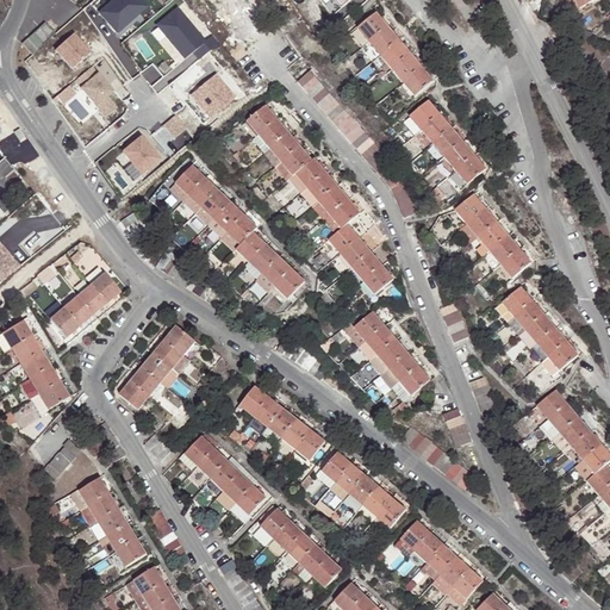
[(356,26),(369,42),(388,26),(375,11),(356,26)]
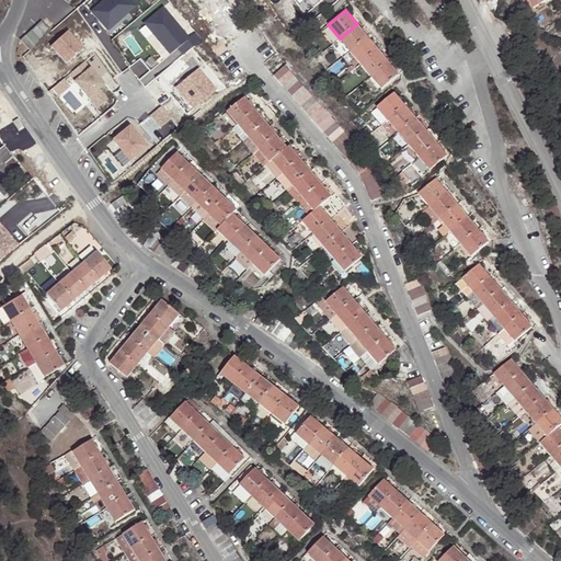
[(20,44),(29,54),(33,49),(38,45),(44,41),(48,36),(53,32),(43,22),(38,26),(34,31),(29,35),(24,39),(20,44)]
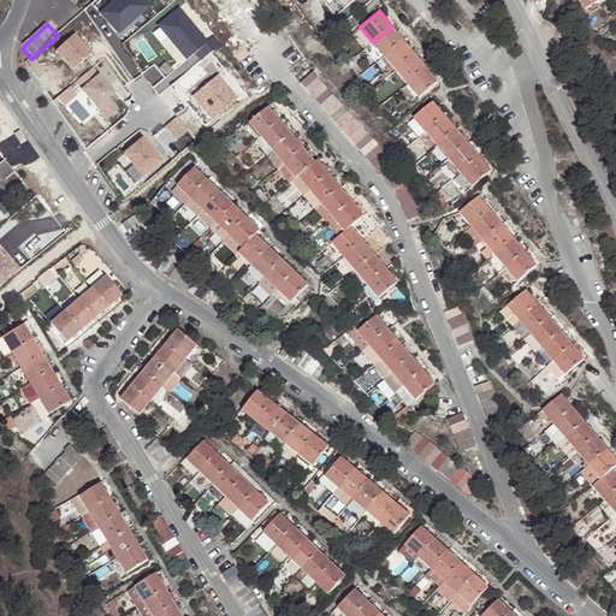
[(392,27),(373,42),(385,55),(403,40),(392,27)]
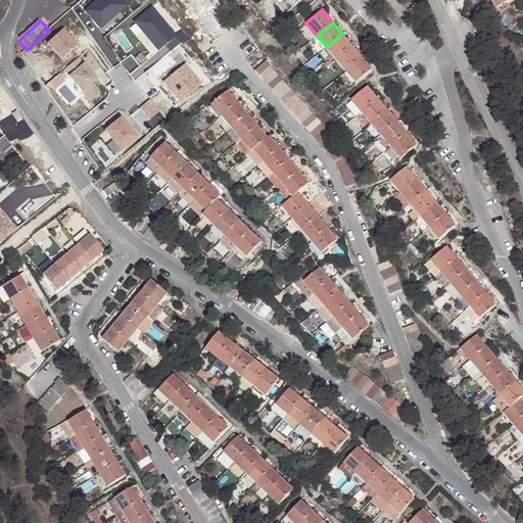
[(342,34),(327,47),(337,59),(352,46),(342,34)]
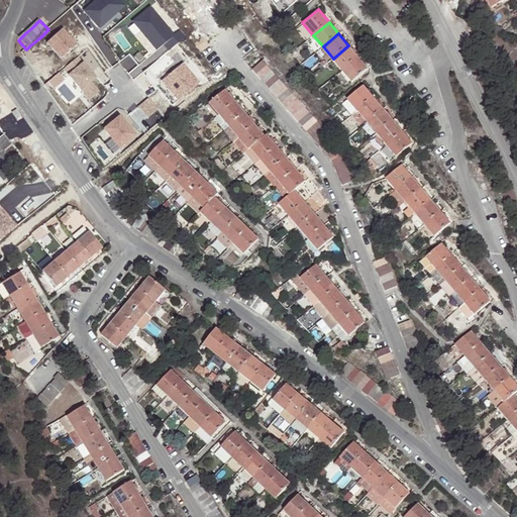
[(333,59),(342,69),(357,57),(348,45),(333,59)]
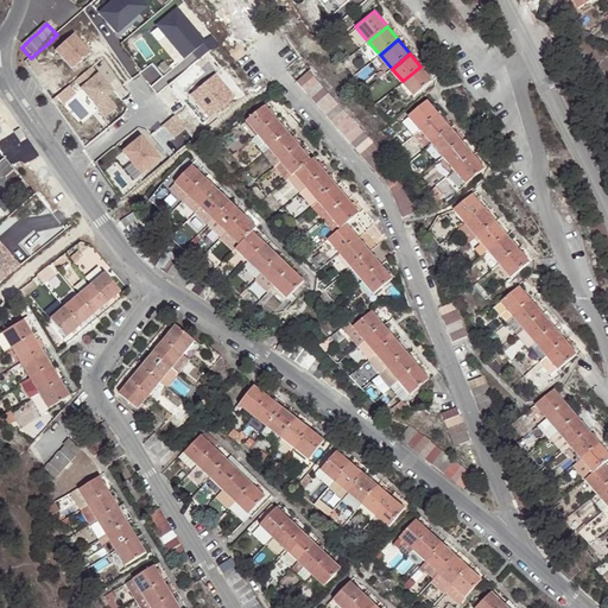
[(420,67),(403,81),(415,95),(432,81),(420,67)]
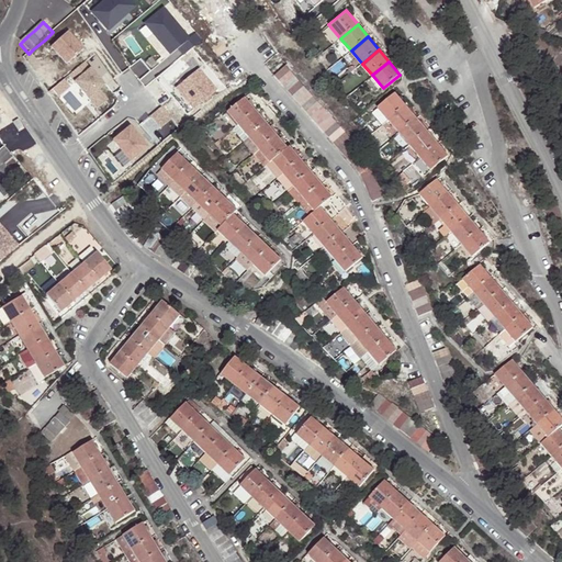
[(370,194),(372,201),(385,194),(383,189),(380,182),(377,176),(373,169),(370,163),(366,157),(361,152),(356,146),(351,142),(347,136),(343,131),(338,125),(333,120),(328,115),(325,111),(321,105),(316,100),(311,94),(306,89),(300,81),(294,75),(290,70),(284,65),(273,74),(279,79),(283,85),(289,91),(294,98),(300,104),(304,110),(310,115),(314,120),(317,124),(322,130),(326,135),(332,141),(336,146),(340,150),(345,156),(349,161),(353,167),(358,172),(361,176),(363,181),(367,188),(370,194)]
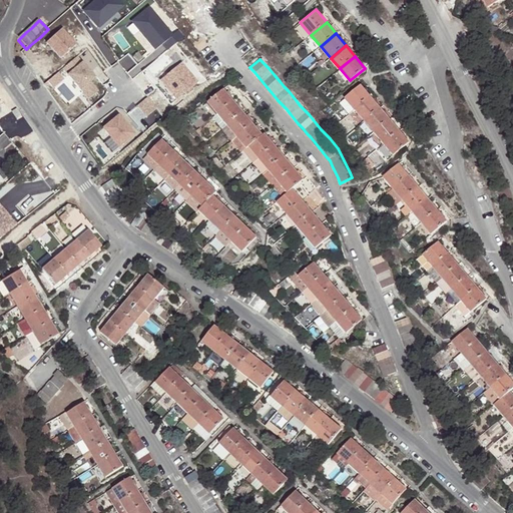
[(362,84),(347,97),(357,109),(372,96),(362,84)]
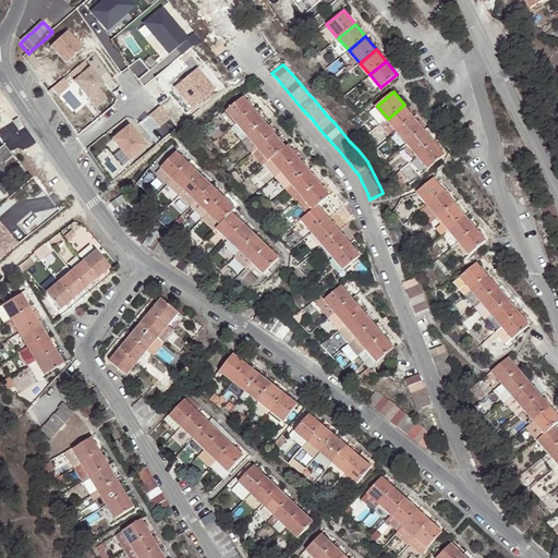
[(227,112),(237,124),(253,111),(243,99),(227,112)]
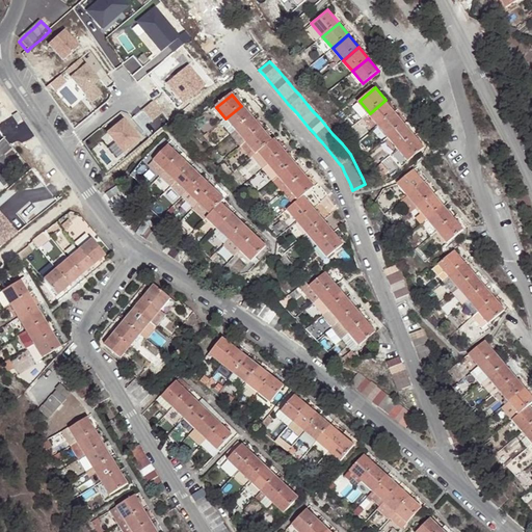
[(386,100),(370,113),(379,125),(395,111),(386,100)]
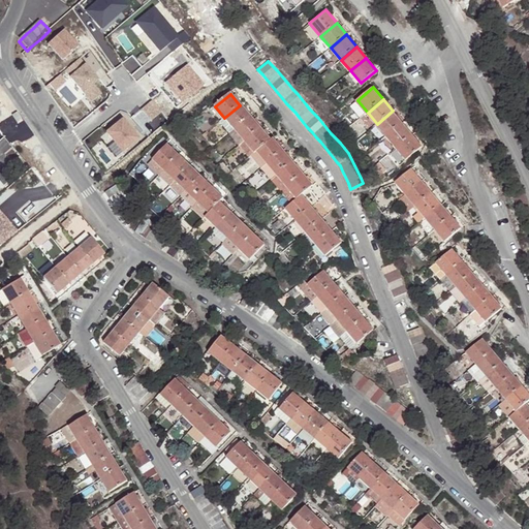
[(240,105),(224,118),(235,129),(250,116),(240,105)]
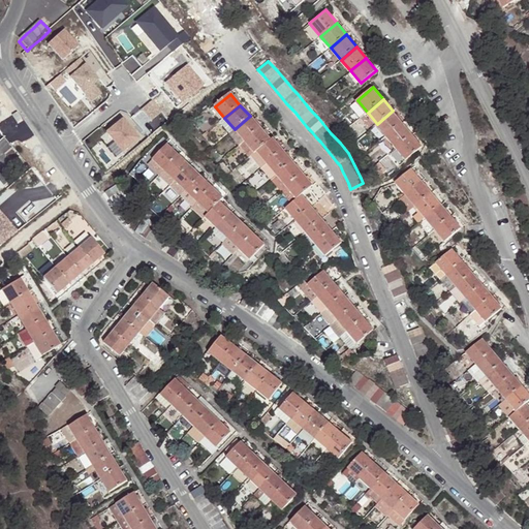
[(393,111),(377,124),(387,136),(403,123),(393,111)]
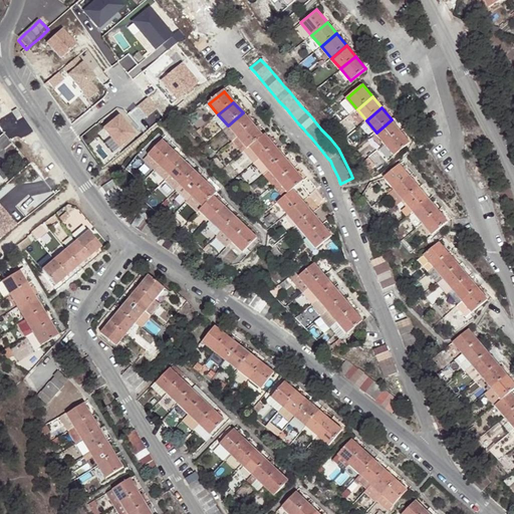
[(228,125),(237,137),(252,123),(243,112),(228,125)]
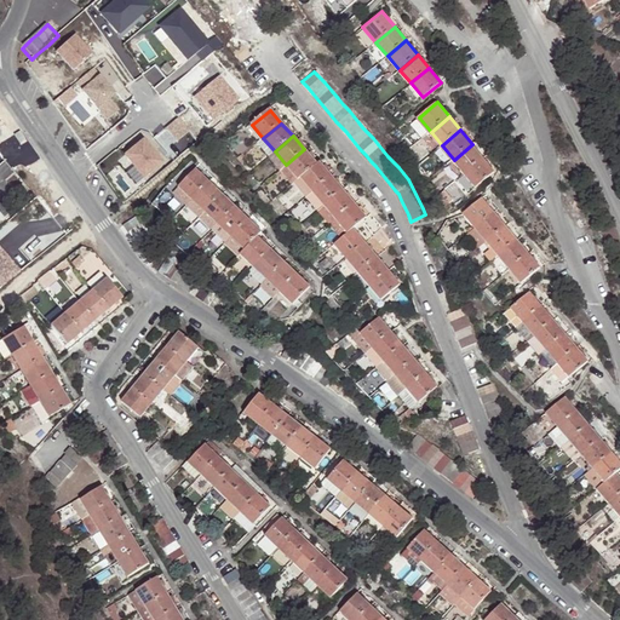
[(263,138),(258,143),(269,156),(275,151),(263,138)]
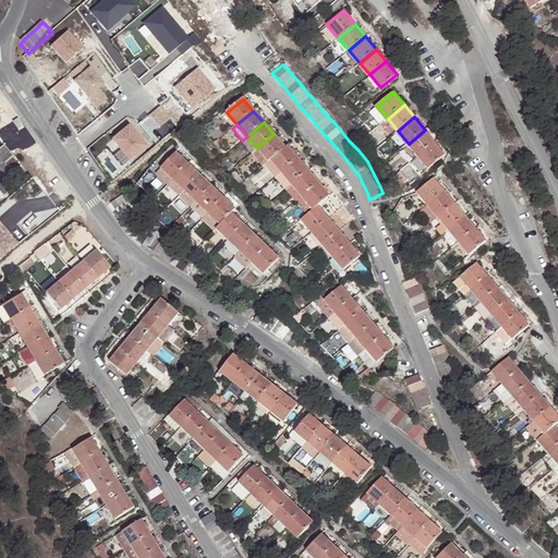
[(409,144),(419,156),(436,142),(425,130),(409,144)]
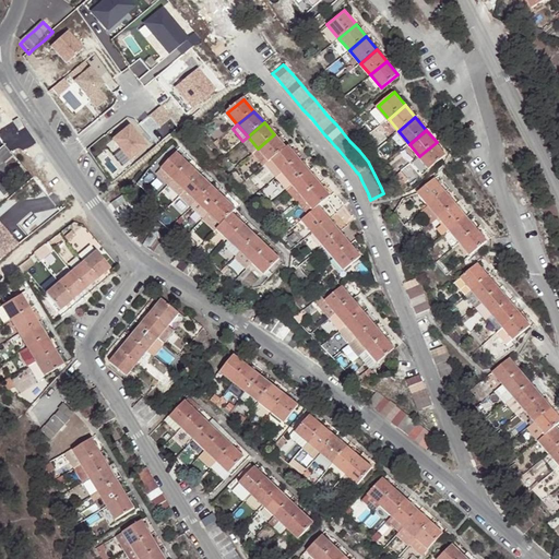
[(269,161),(273,157),(285,146),(274,134),(258,149),(269,161)]
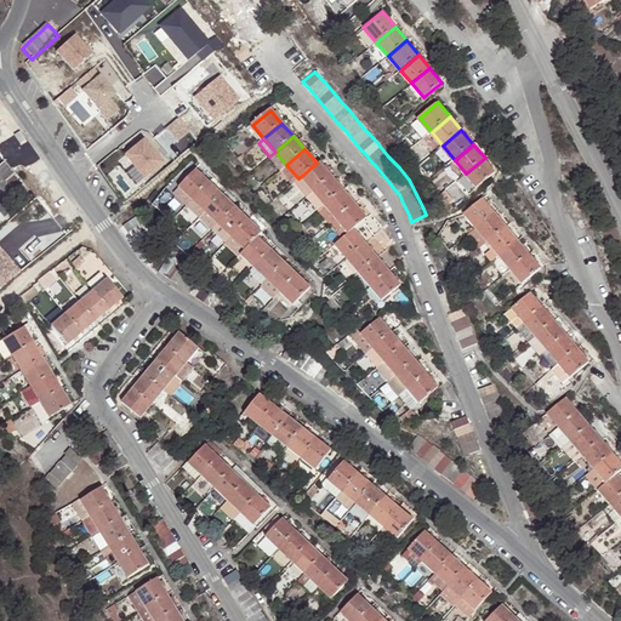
[(269,157),(268,157),(280,170),(286,165),(275,152),(269,157)]
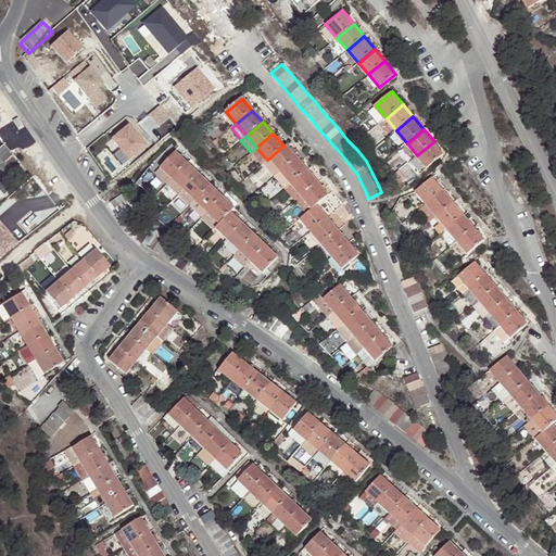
[(428,168),(444,153),(434,141),(417,155),(428,168)]
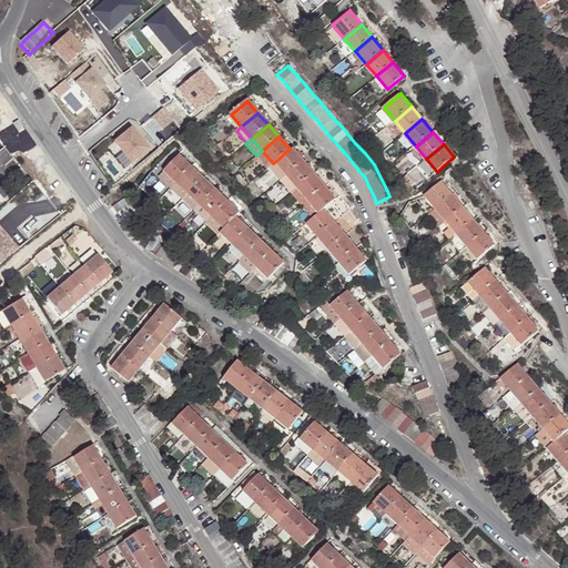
[(277,160),(288,172),(305,159),(294,145),(290,149),(277,160)]
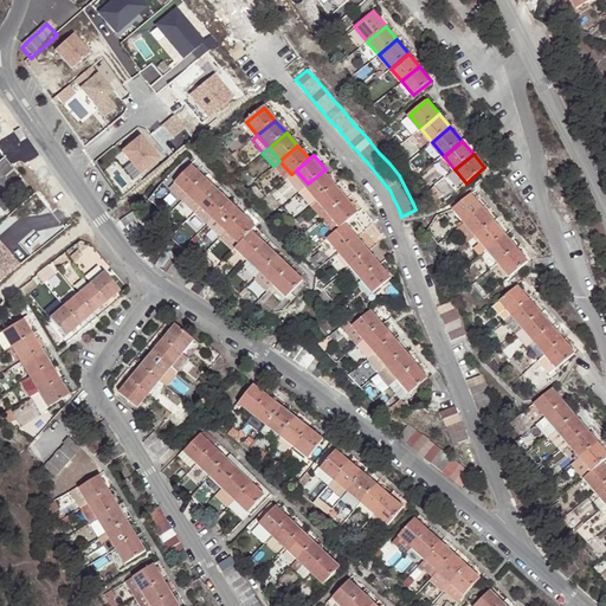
[(174,182),(187,194),(202,178),(189,166),(174,182)]
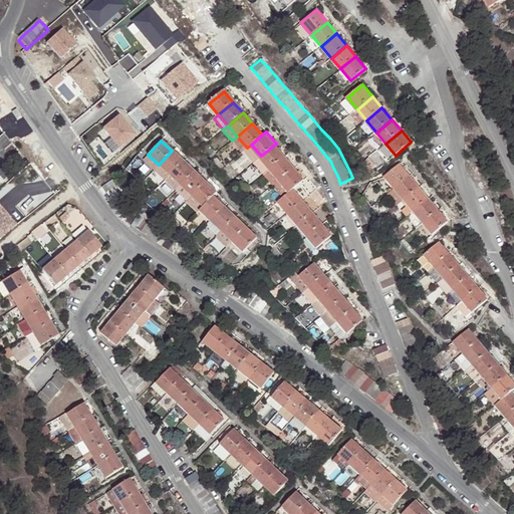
[(261,156),(270,167),(285,155),(276,144),(261,156)]
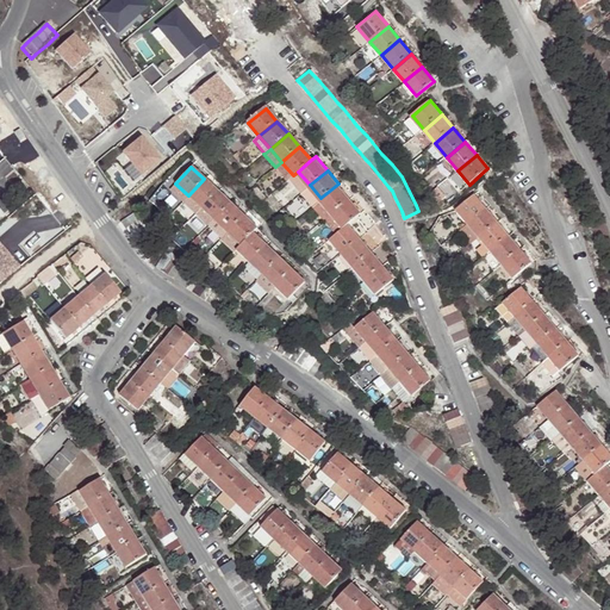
[(293,175),(292,176),(303,191),(310,185),(298,172),(293,175)]
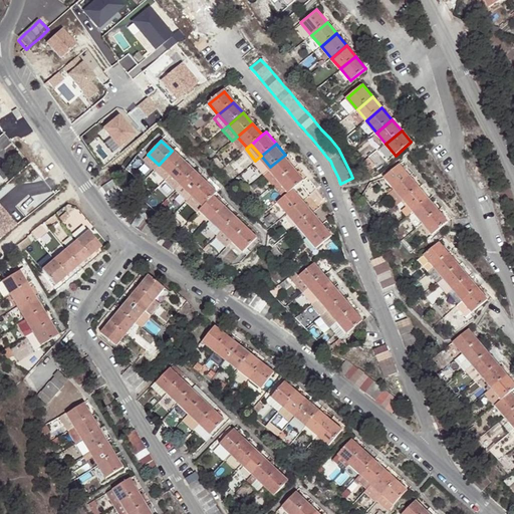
[(170,175),(183,161),(172,151),(159,165),(170,175)]
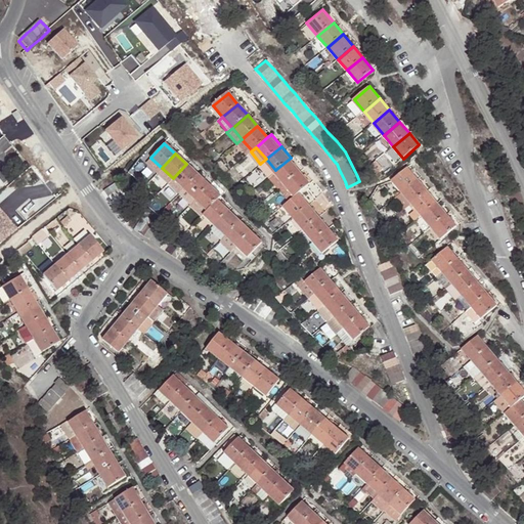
[(275,170),(286,181),(301,169),(291,158),(275,170)]
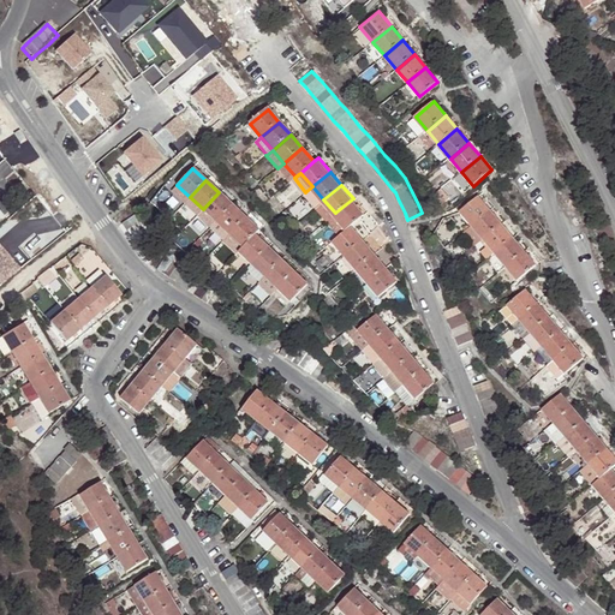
[(305,192),(316,206),(323,199),(312,186),(305,192)]
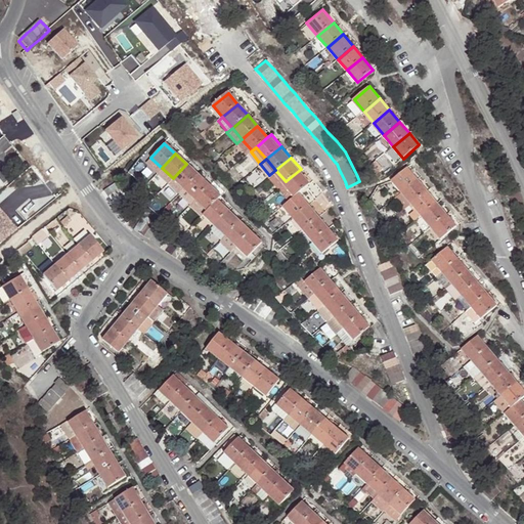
[(173,178),(184,188),(198,174),(186,164),(173,178)]
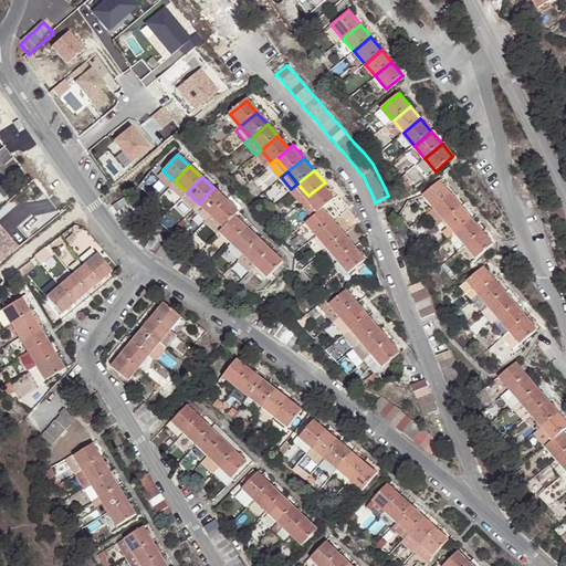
[(423,194),(435,207),(451,192),(440,180),(423,194)]
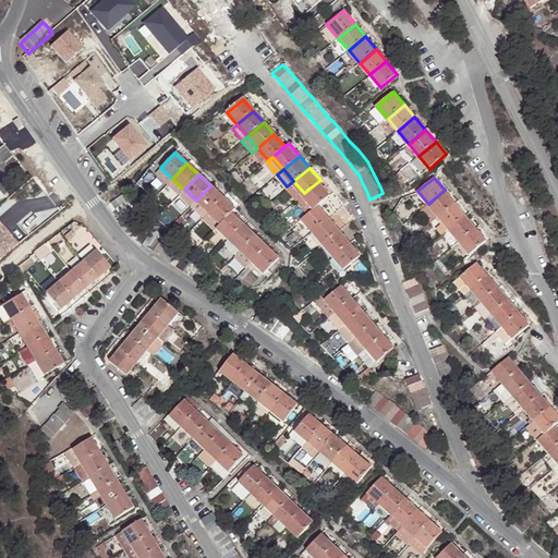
[(168,184),(180,195),(184,190),(172,179),(168,184)]
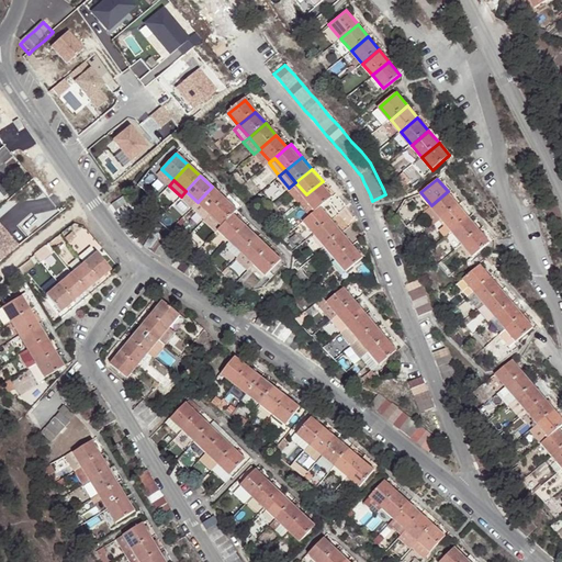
[(317,208),(323,204),(334,193),(323,181),(306,194),(317,208)]
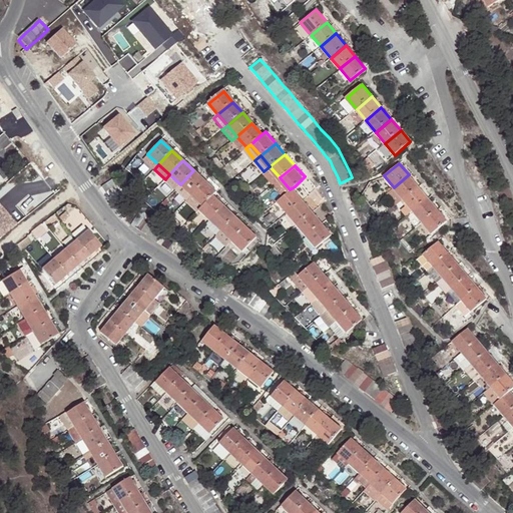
[(270,166),(264,171),(274,183),(280,177),(270,166)]
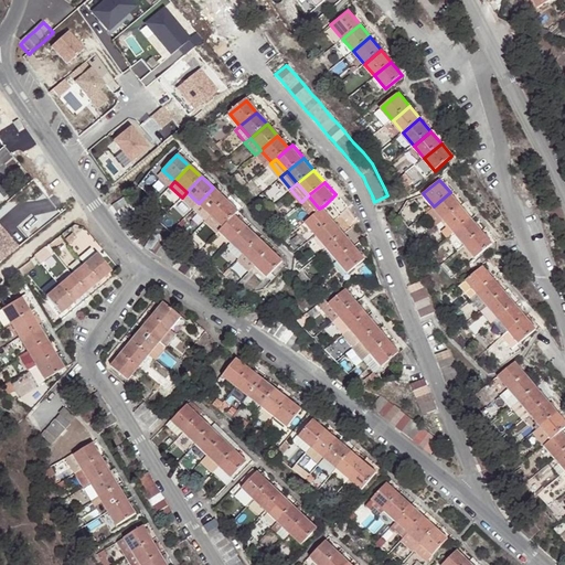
[(213,188),(199,203),(211,214),(225,199),(213,188)]
